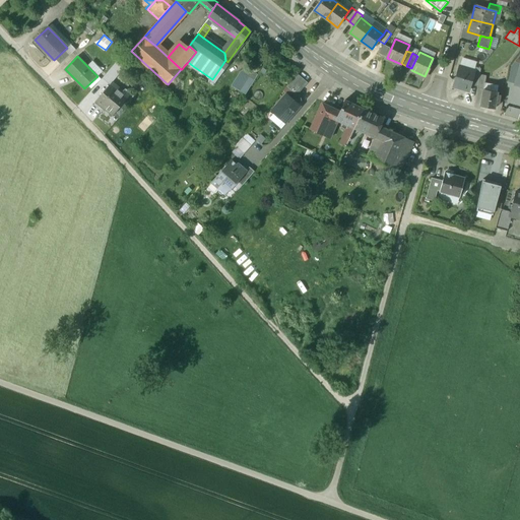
[(118,60),(113,66),(118,69),(122,64),(118,60)]
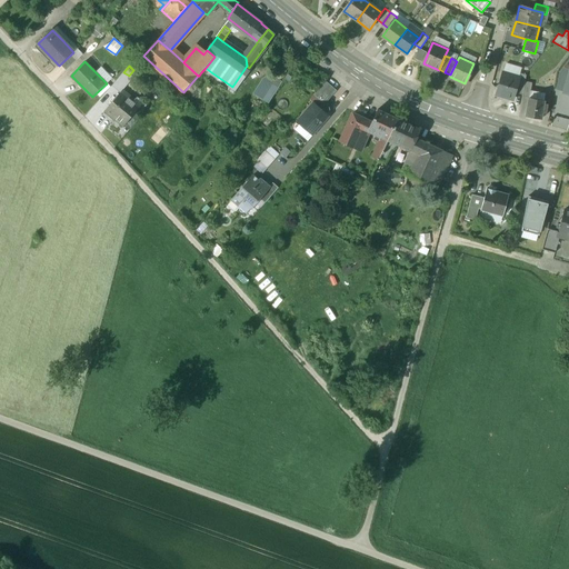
[(112,78),(102,68),(97,73),(107,83),(112,78)]
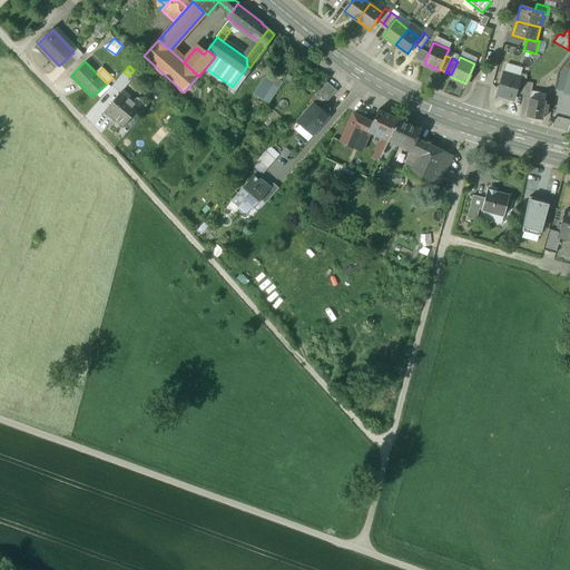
[(212,72),(206,68),(202,72),(207,78),(212,72)]
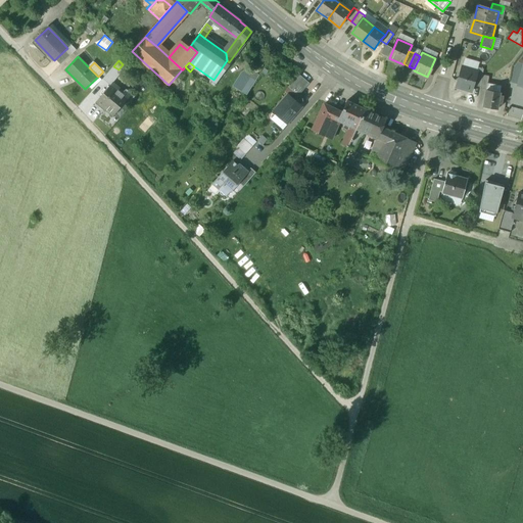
[(113,66),(103,79),(108,83),(114,81),(122,73),(119,69),(113,66)]
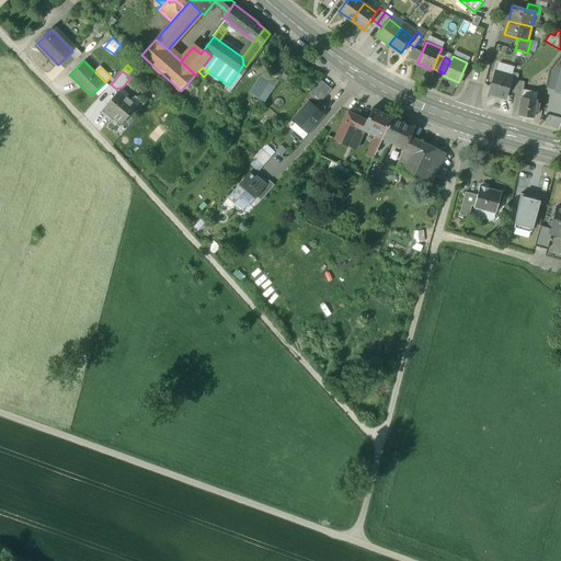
[(511,77),(495,72),(490,93),(505,98),(507,91),(511,77)]
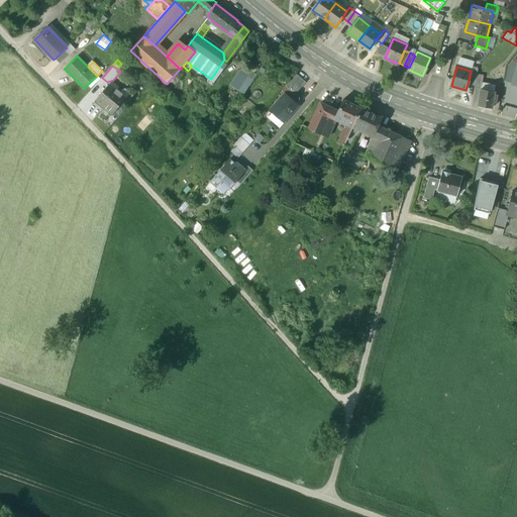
[(472,67),(471,71),(468,84),(475,86),(477,75),(478,69),(472,67)]
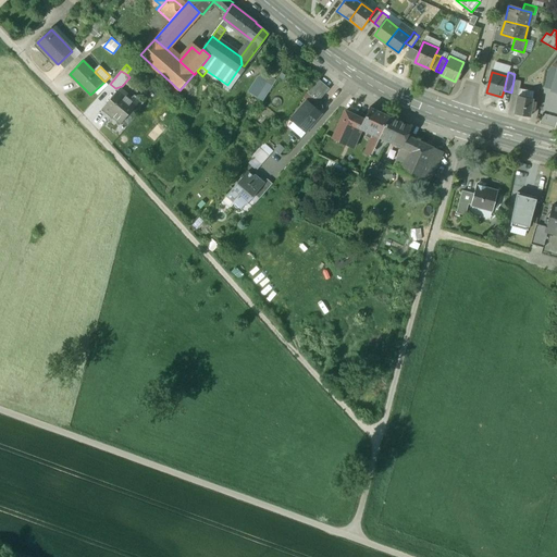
[(271,88),(258,78),(248,90),(261,100),(271,88)]
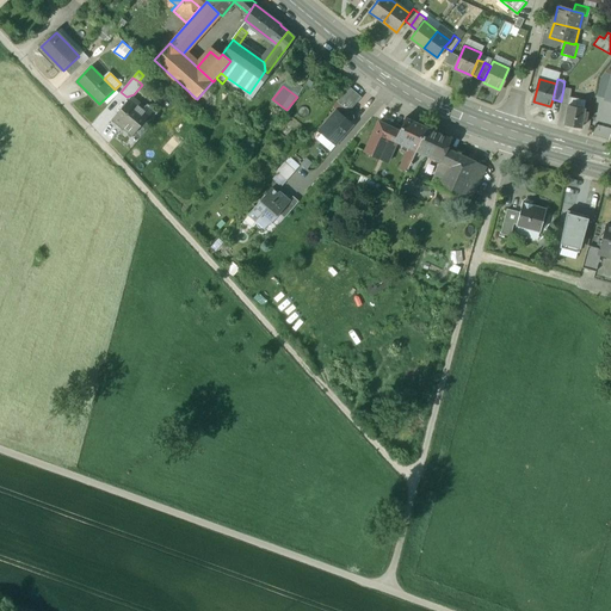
[(350,87),(337,102),(347,110),(360,96),(350,87)]
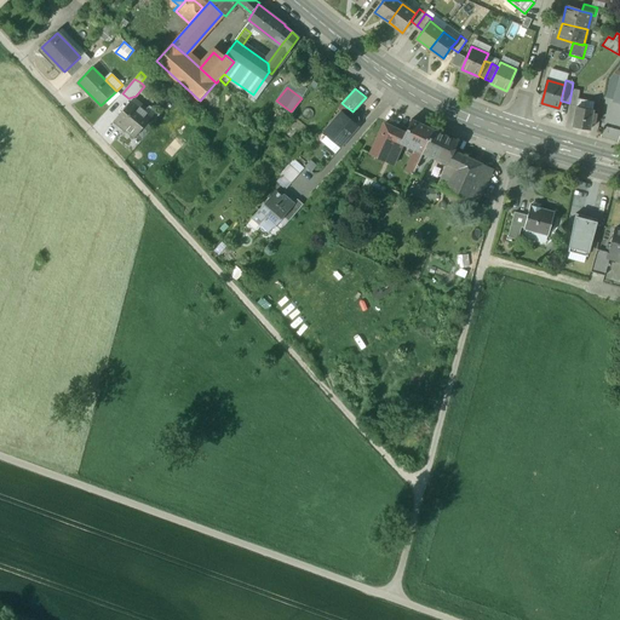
[(580,91),(572,90),(569,103),(569,105),(577,107),(578,98),(579,99),(580,91)]
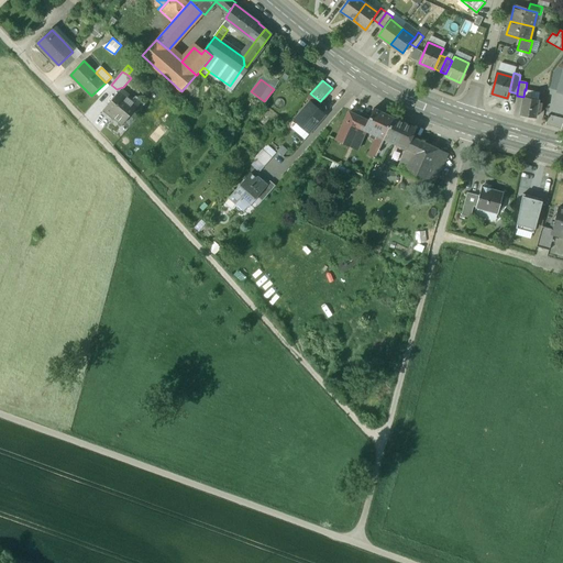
[(138,106),(119,90),(105,109),(123,124),(138,106)]
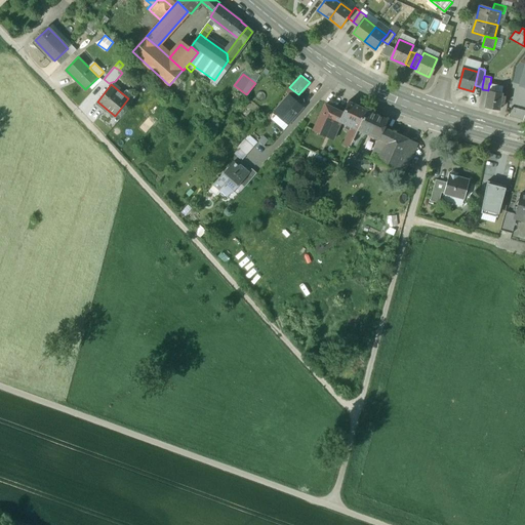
[(502,93),(488,90),(485,108),(499,110),(500,105),(503,105),(505,96),(501,96),(502,93)]
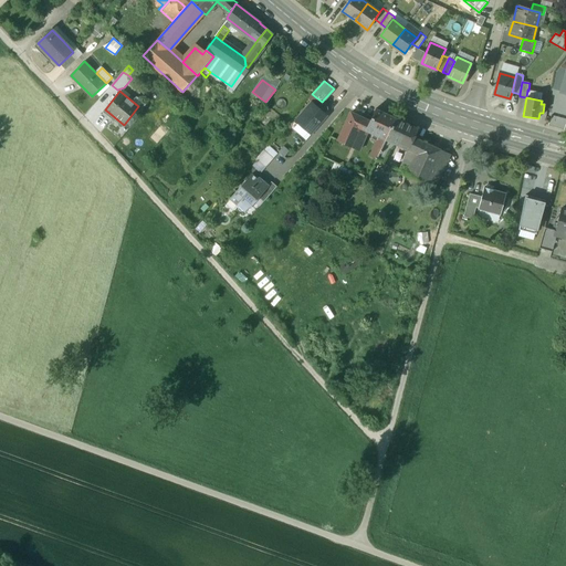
[(312,103),(296,122),(311,134),(326,115),(312,103)]
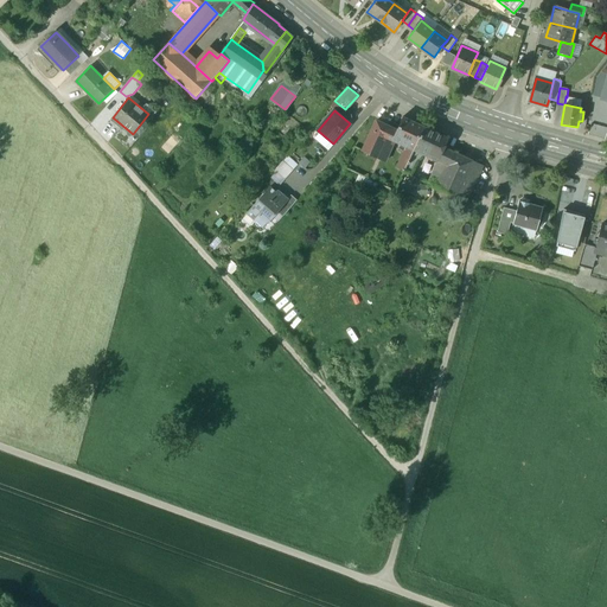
[(425,127),(403,117),(397,131),(394,138),(410,145),(415,147),(425,127)]
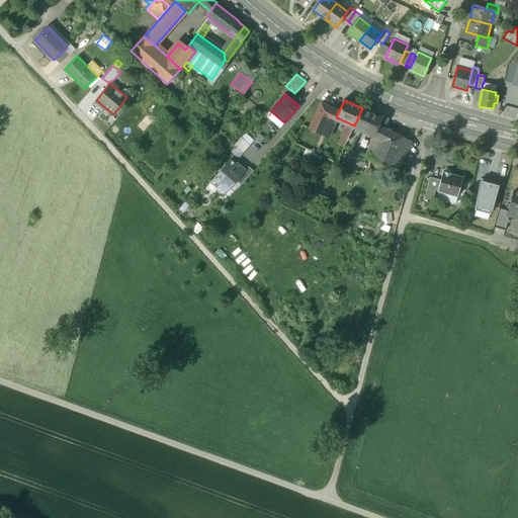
[(339,111),(321,103),(309,128),(319,134),(329,113),(336,117),(339,111)]
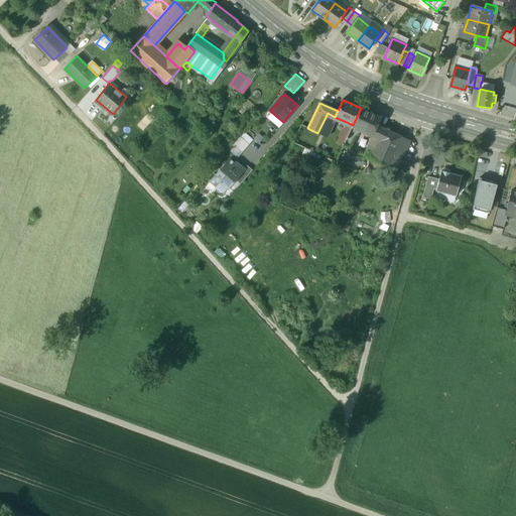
[(381,118),(361,108),(353,125),(359,128),(373,135),(378,126),(381,118)]
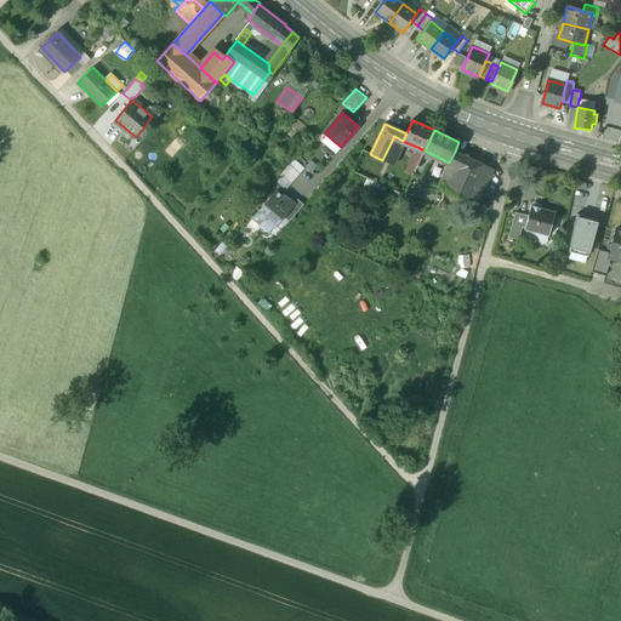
[(419,153),(415,154),(411,161),(419,165),(425,151),(420,148),(419,153)]
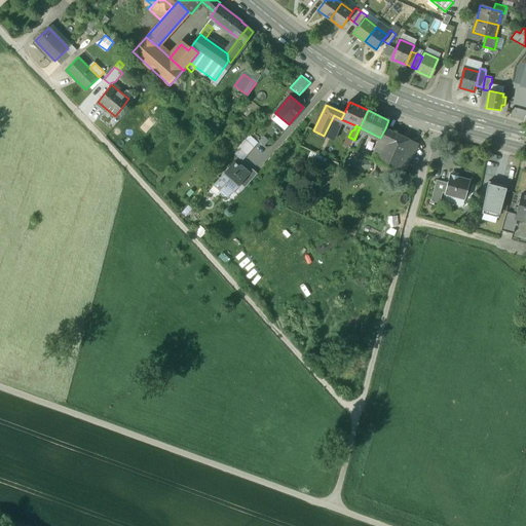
[(354,140),(350,148),(355,150),(366,130),(360,127),(354,140)]
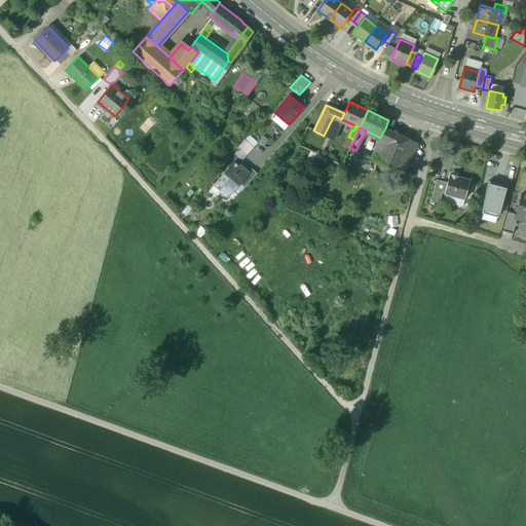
[(393,133),(385,128),(380,138),(389,142),(393,133)]
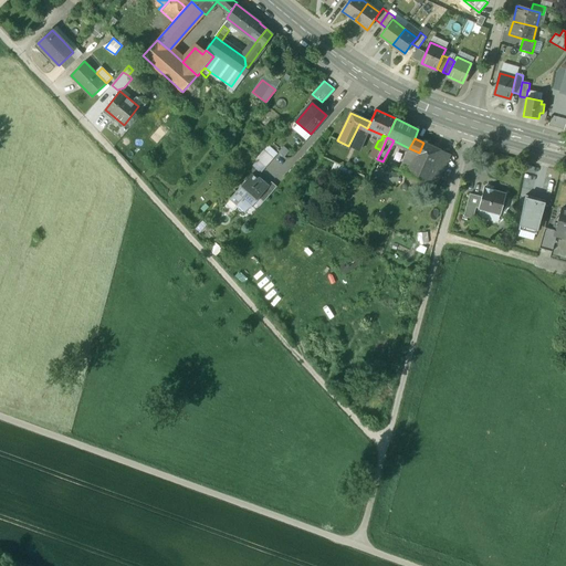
[(449,155),(423,143),(419,153),(408,174),(433,186),(449,155)]
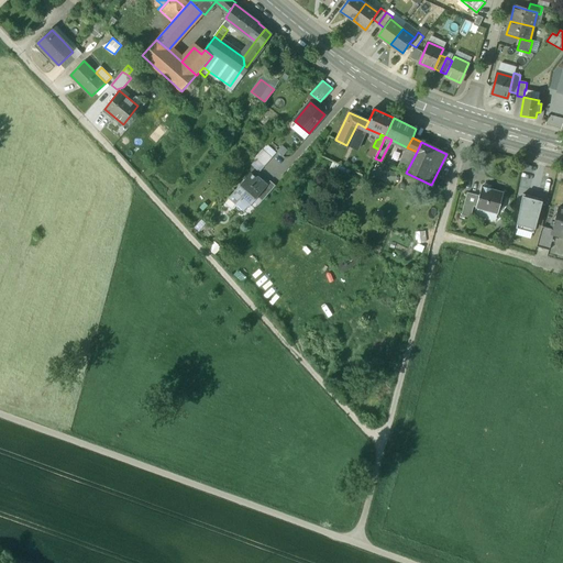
[(276,153),(267,145),(263,150),(272,157),(276,153)]
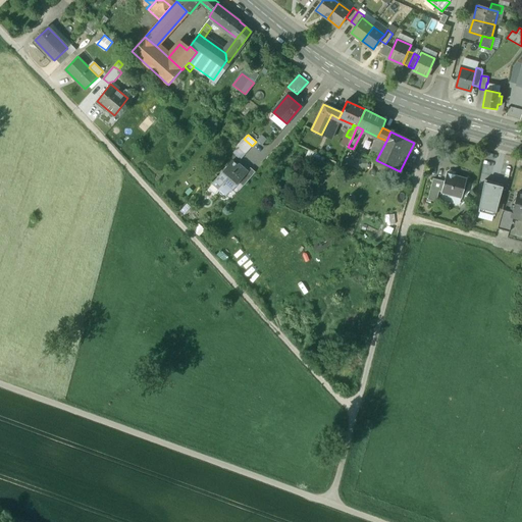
[(244,139),(236,148),(245,155),(252,146),(244,139)]
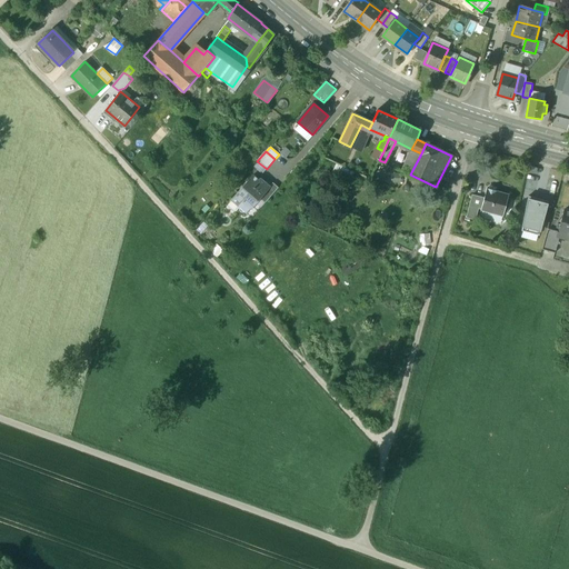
[(259,181),(252,176),(232,200),(239,206),(239,210),(242,212),(247,212),(248,213),(260,198),(270,187),(260,179),(259,181)]
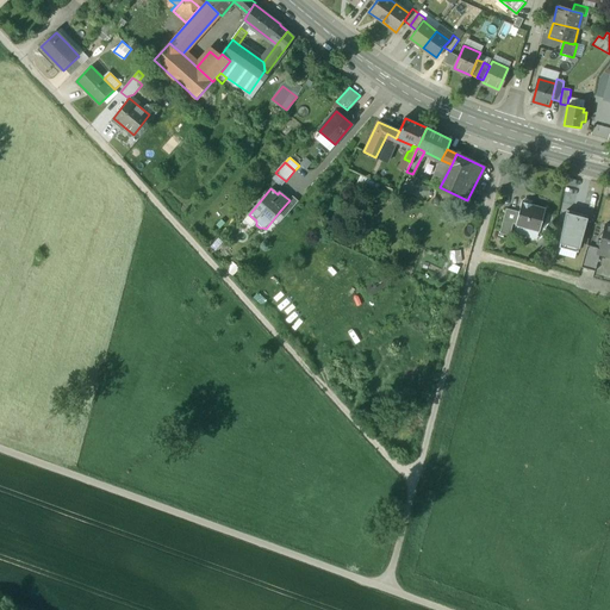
[(299,200),(293,195),(290,200),(279,212),(285,217),(299,200)]
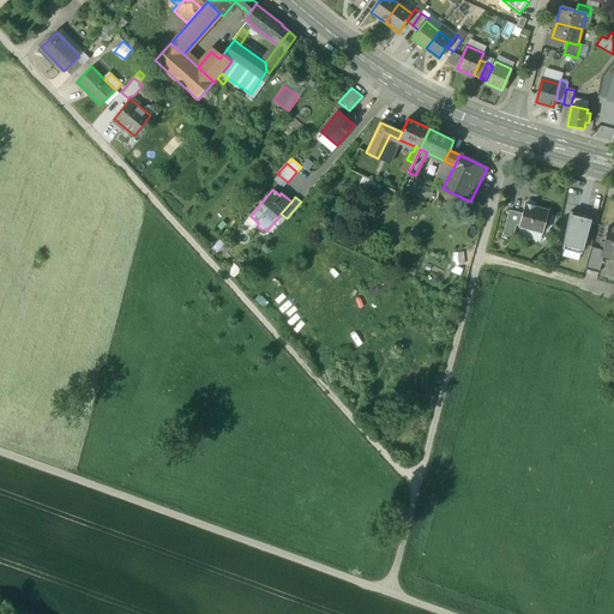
[(528,204),(525,203),(523,214),(519,224),(519,227),(542,233),(549,209),(535,205),(528,204)]
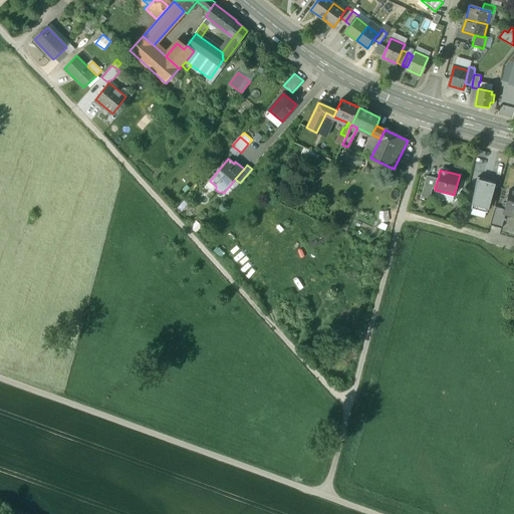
[(438,179),(427,176),(425,185),(433,187),(433,188),(435,188),(438,179)]
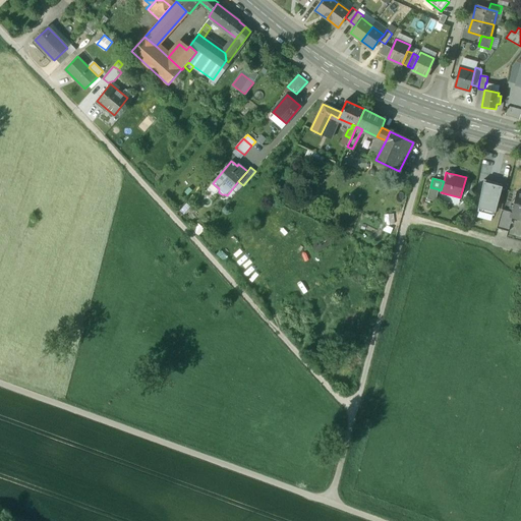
[(477,211),(494,215),(502,185),(485,181),(477,211)]
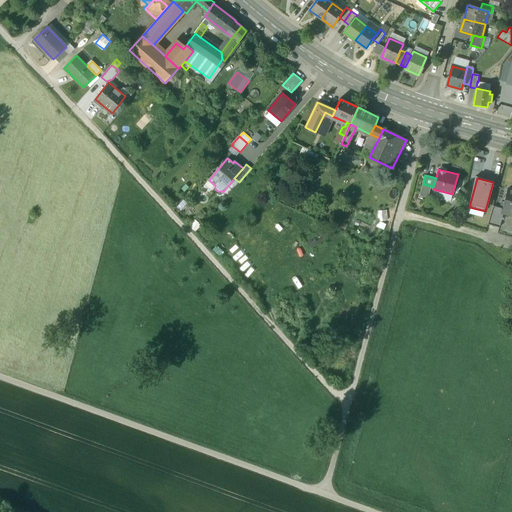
[(431,186),(423,184),(420,195),(428,197),(431,187),(431,186)]
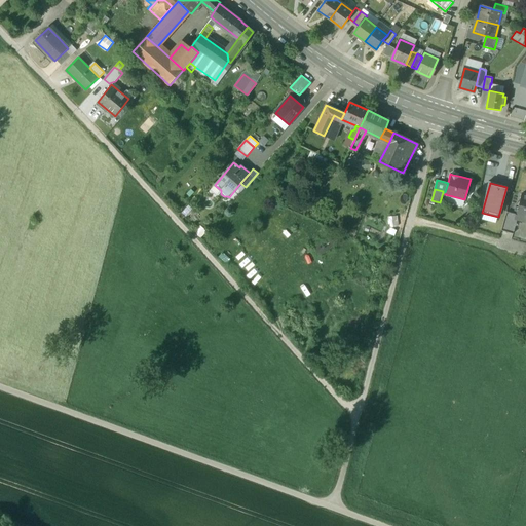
[(525,195),(523,195),(521,195),(519,203),(516,215),(518,216),(525,218),(525,195)]
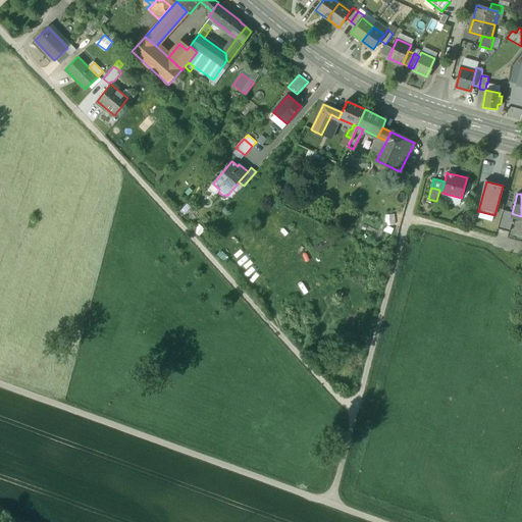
[(512,213),(503,211),(498,229),(509,232),(514,214),(512,213)]
